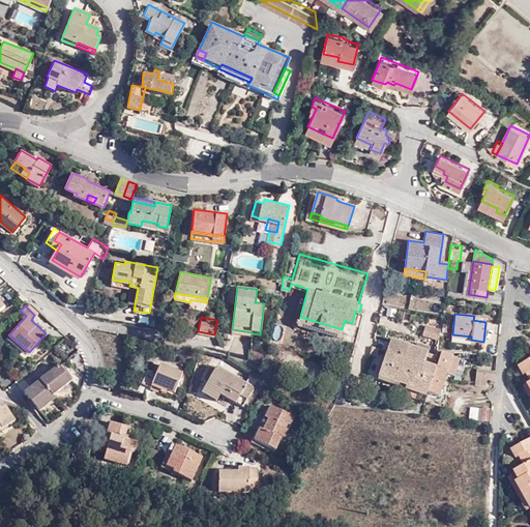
[(340,337),(342,329),(300,317),(297,324),(340,337)]
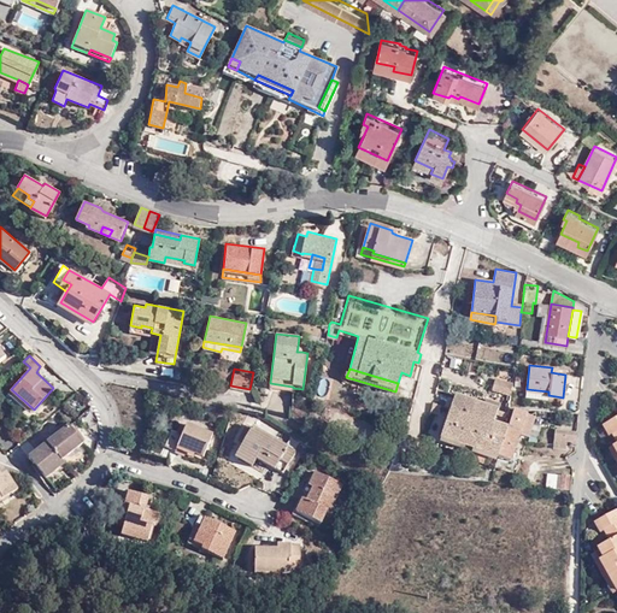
[(492,387),(511,393),(513,382),(494,376),(492,387)]
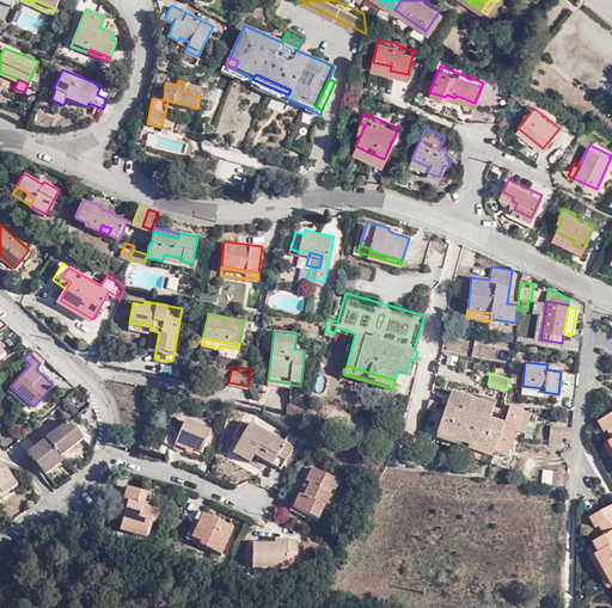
[(478,456),(479,453),(460,447),(470,418),(482,423),(484,416),(490,418),(494,404),(479,399),(451,390),(436,431),(460,440),(457,449),(478,456)]
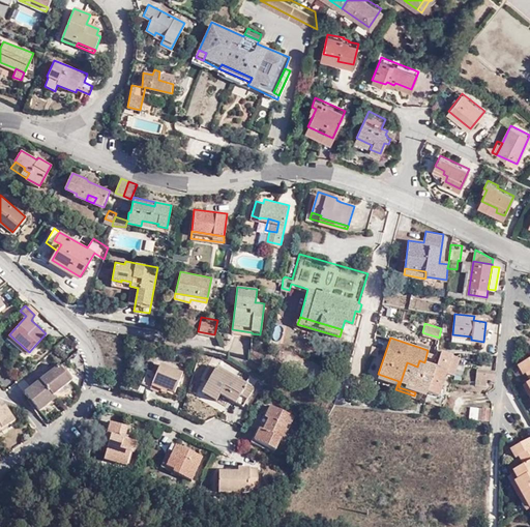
[(438,347),(447,348),(448,340),(440,338),(439,338),(438,347)]
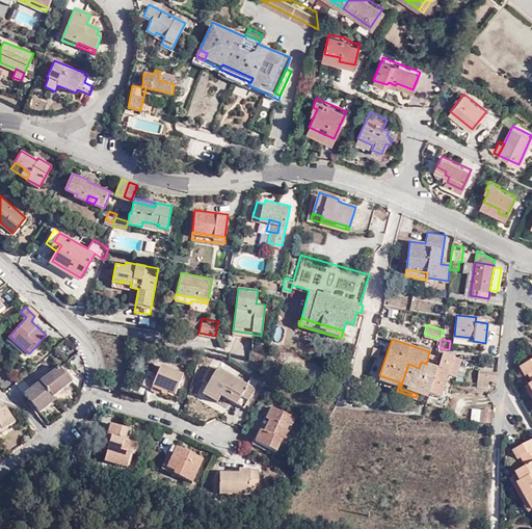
[(417,347),(429,351),(430,347),(419,343),(417,347)]
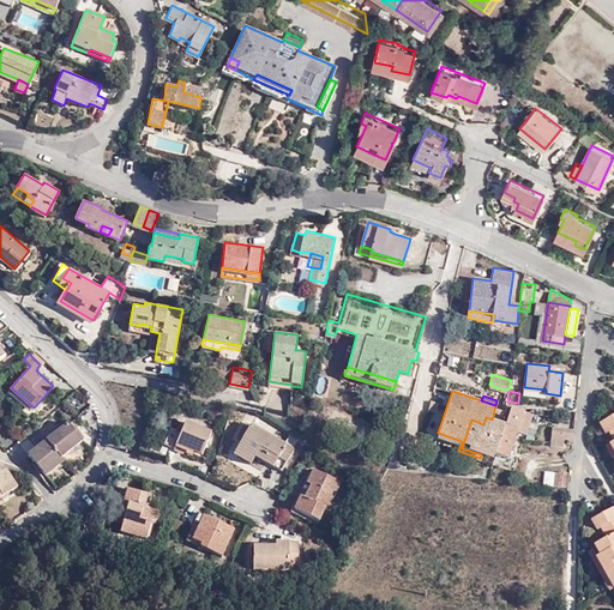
[(305,421),(308,408),(290,398),(288,410),(305,421)]
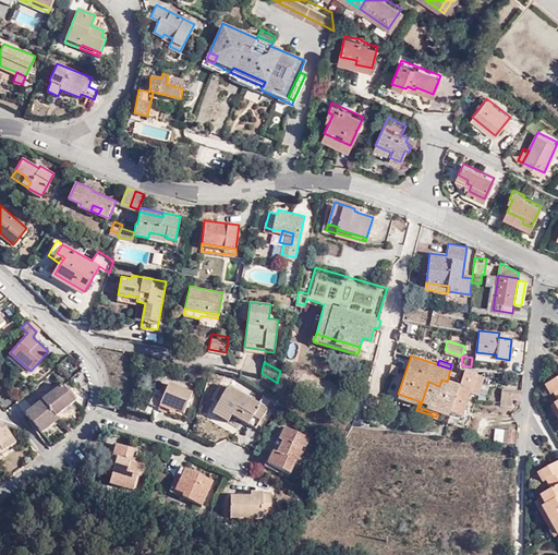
[(459,386),(471,390),(477,393),(484,375),(472,370),(464,368),(459,386)]
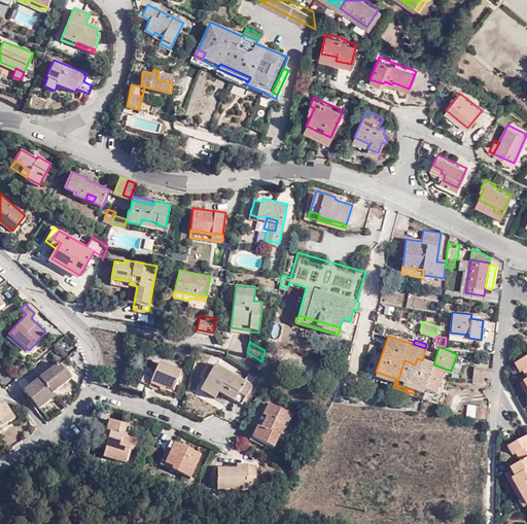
[(475,359),(484,361),(487,352),(478,349),(475,359)]
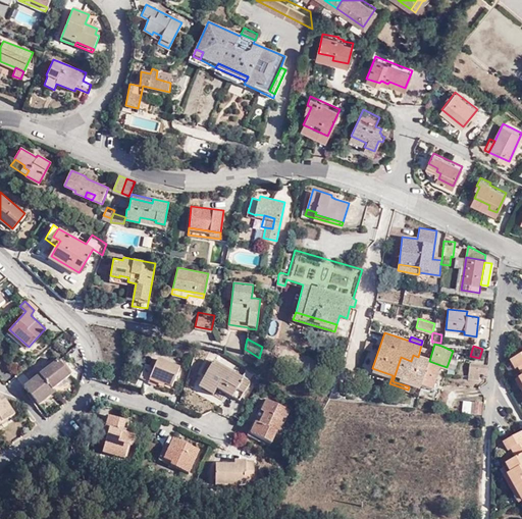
[(521,351),(509,359),(514,368),(519,366),(521,371),(521,373),(519,376),(521,381),(521,351)]
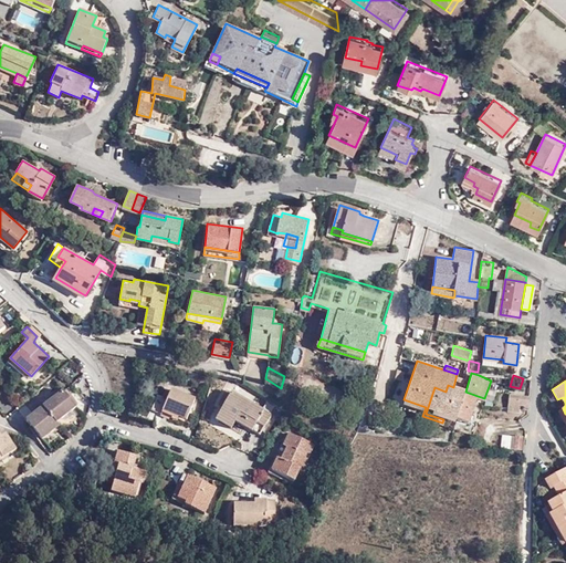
[(446,414),(457,417),(460,407),(465,392),(453,387),(448,385),(446,392),(435,387),(426,414),(443,419),(446,414)]
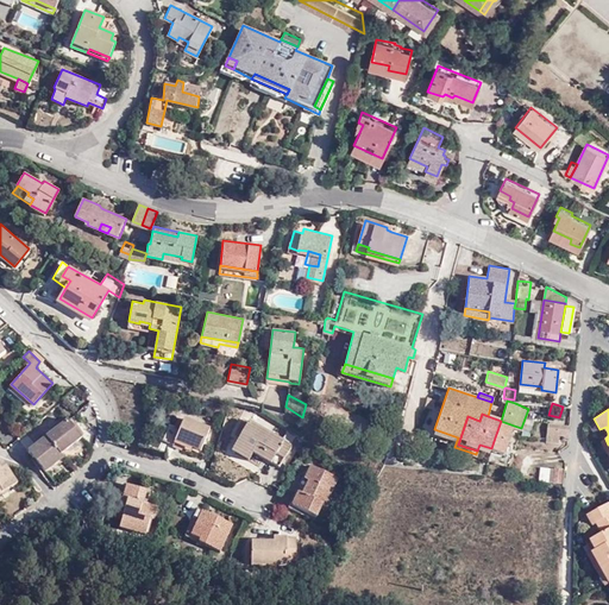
[(184,416),(180,428),(174,442),(183,447),(186,441),(201,448),(209,426),(184,416)]
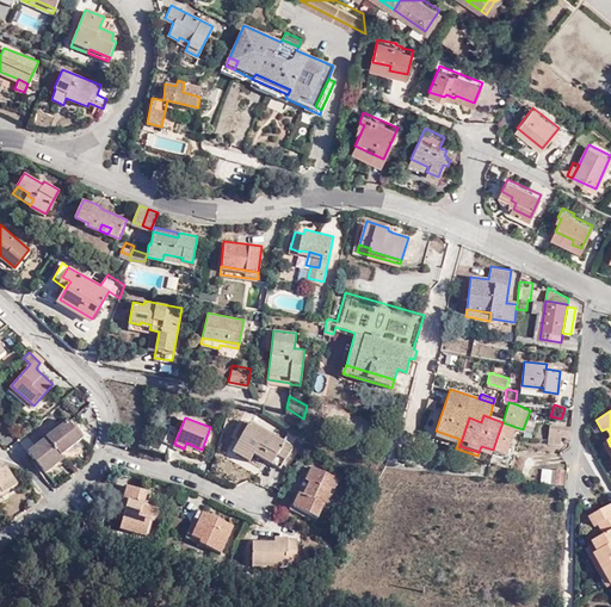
[(29,452),(45,471),(62,457),(60,454),(82,435),(68,419),(29,452)]
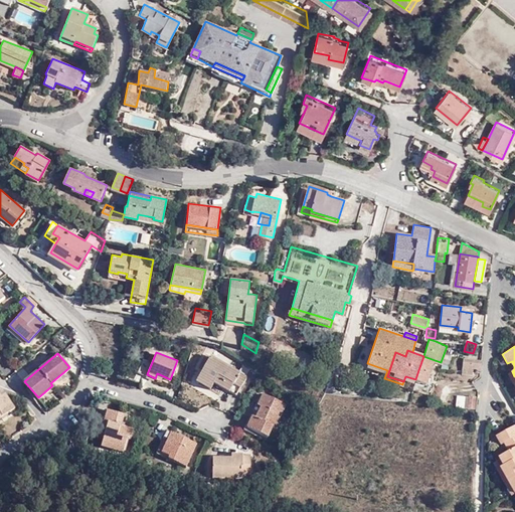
[(210,354),(196,376),(211,386),(214,380),(235,393),(245,375),(210,354)]
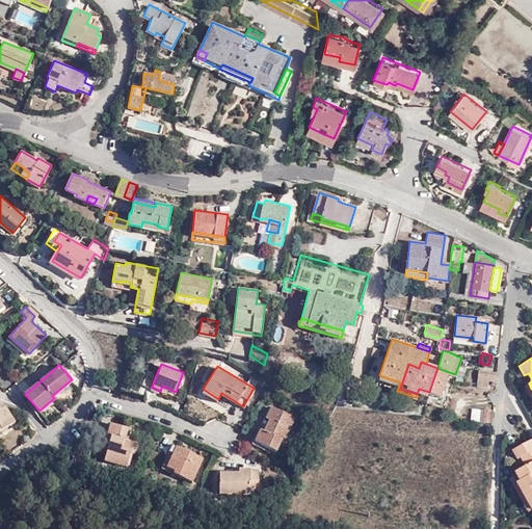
[(441,385),(444,386),(449,372),(437,368),(432,382),(441,385)]
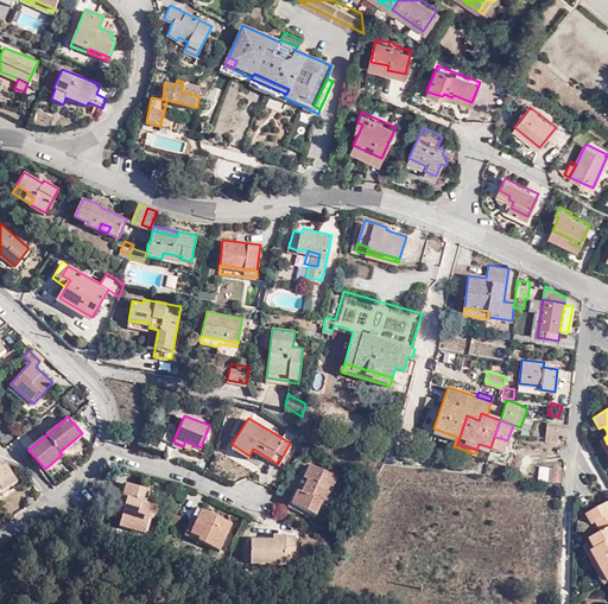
[(563,437),(568,437),(569,424),(546,421),(545,431),(558,432),(563,432),(563,437)]
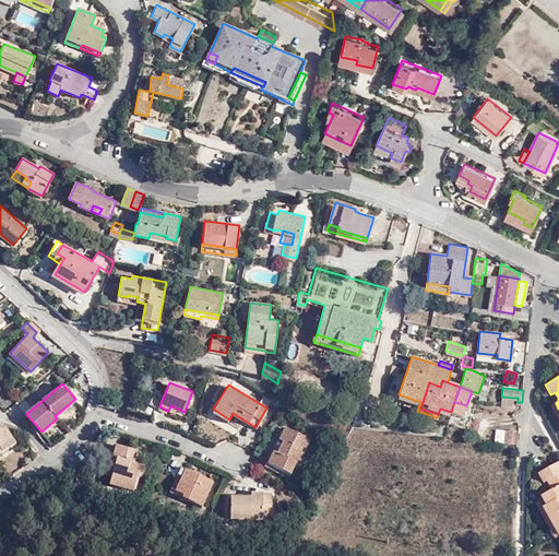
[(159,406),(165,393),(155,389),(150,403),(159,406)]
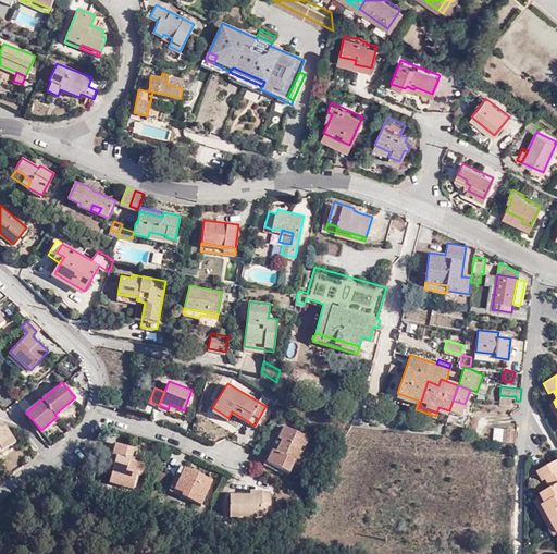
[(510,404),(511,396),(499,395),(499,399),(499,403),(510,404)]
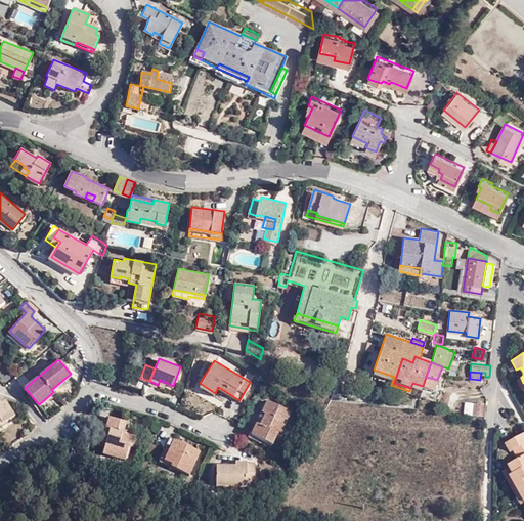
[(423,386),(431,389),(434,379),(426,377),(423,386)]
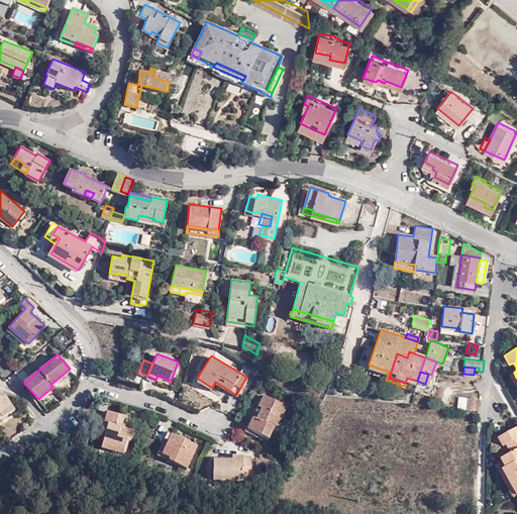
[(212,388),(197,378),(196,382),(210,390),(212,388)]
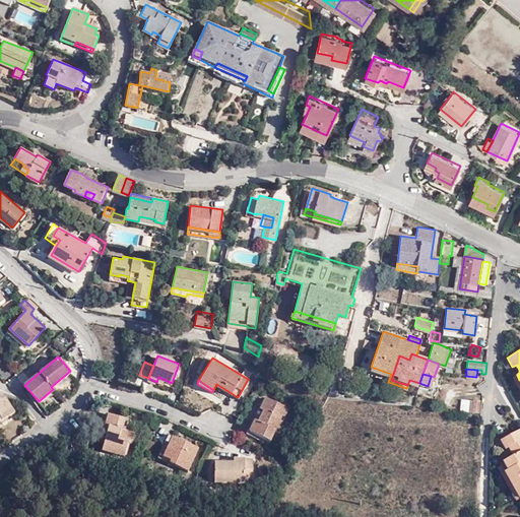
[(250,431),(269,440),(275,428),(277,430),(287,406),(266,396),(260,408),(264,409),(258,421),(255,419),(250,431)]
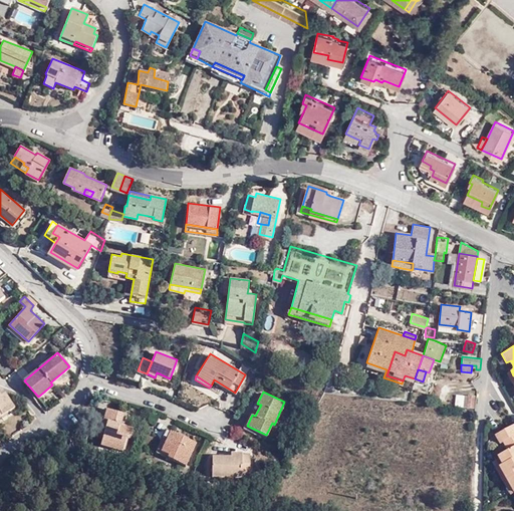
[(0,416),(12,408),(3,394),(0,395),(0,416)]
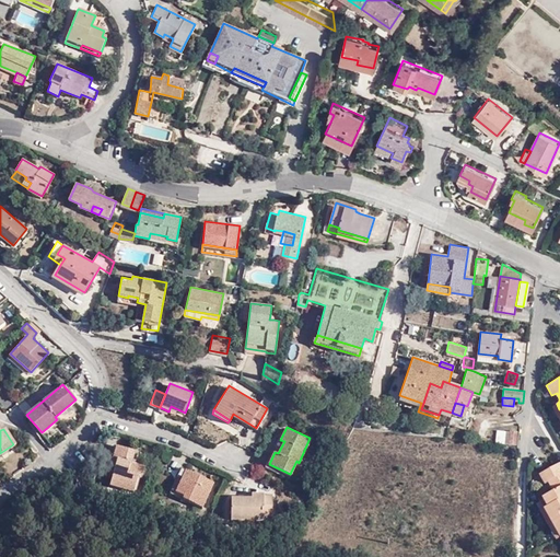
[(111,483),(133,489),(139,474),(142,474),(144,465),(131,461),(135,449),(118,444),(115,457),(117,459),(111,483)]
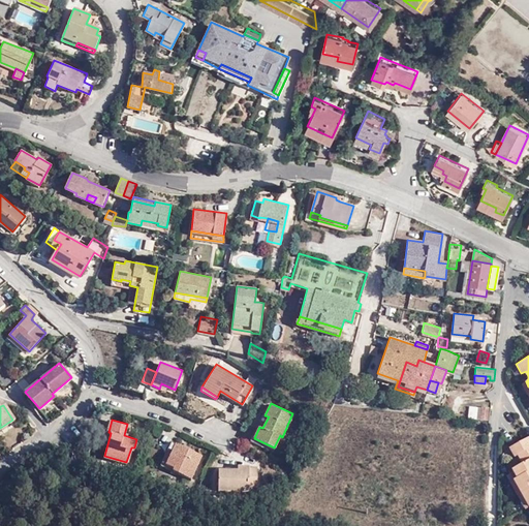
[(301,444),(307,447),(312,436),(308,434),(301,444)]
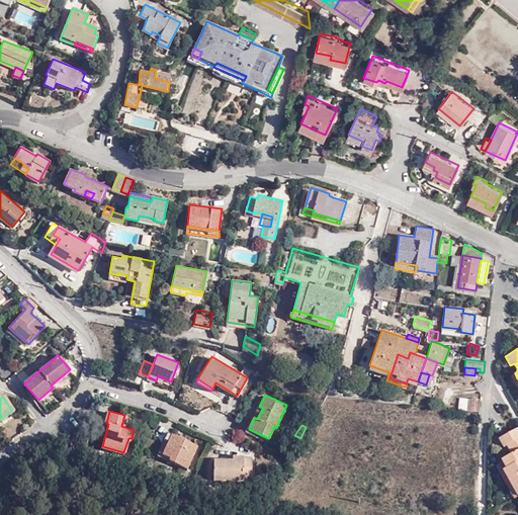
[(517,430),(516,427),(503,435),(508,444),(512,451),(502,458),(506,466),(504,468),(513,486),(517,494),(517,430)]
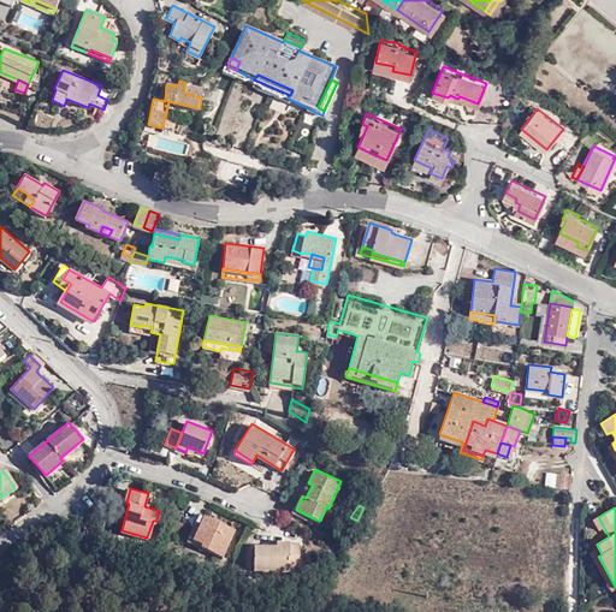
[(193,539),(199,541),(209,516),(205,515),(193,539)]
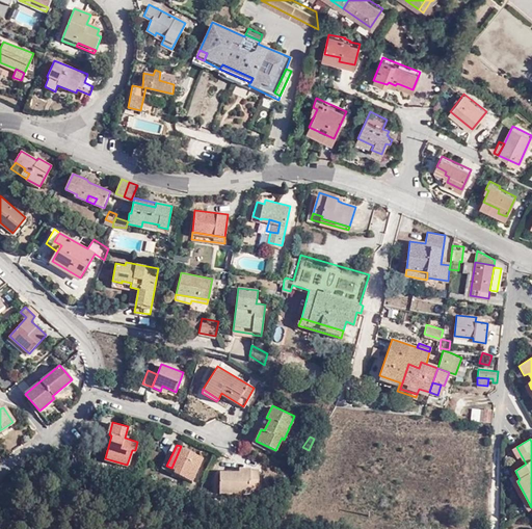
[(181,446),(171,468),(176,470),(175,472),(191,480),(203,456),(181,446)]
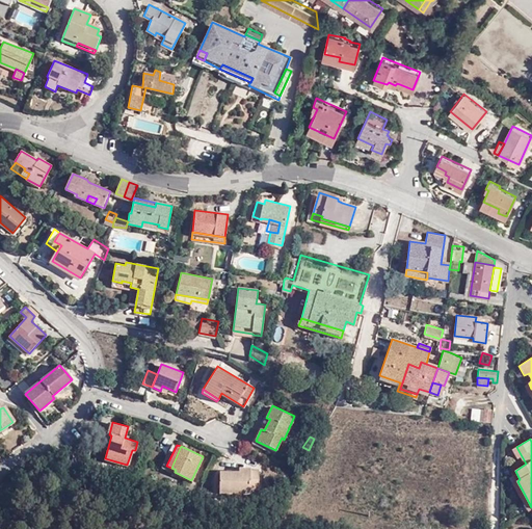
[(522,456),(516,447),(511,450),(516,459),(522,456)]
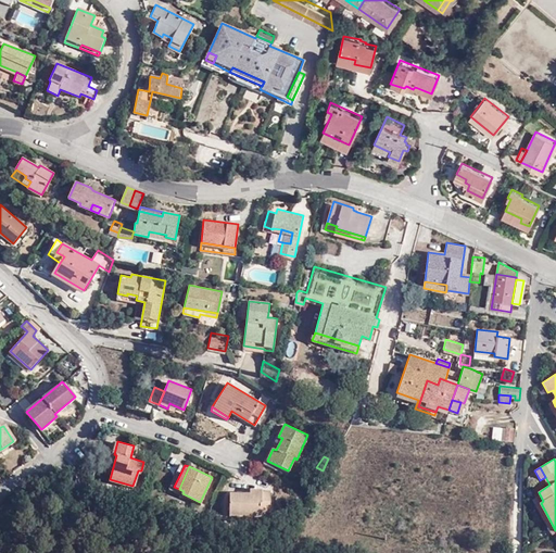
[(229,514),(261,514),(261,508),(270,508),(270,489),(249,489),(250,493),(229,493),(229,514)]
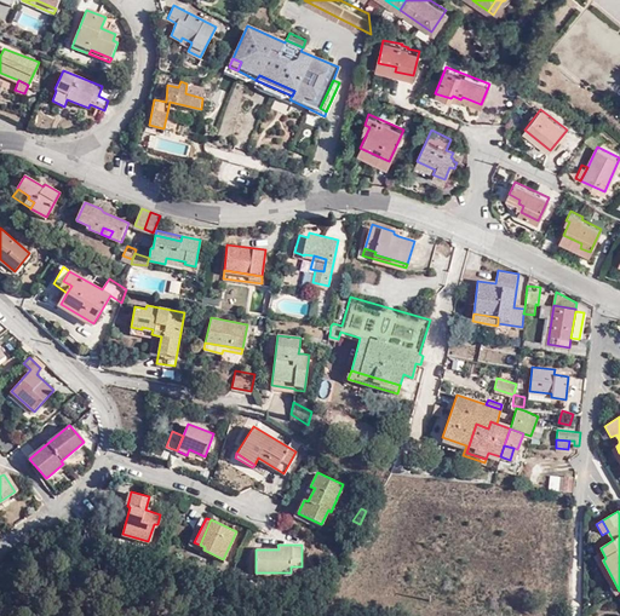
[(597,564),(609,585),(614,581),(603,560),(597,564)]
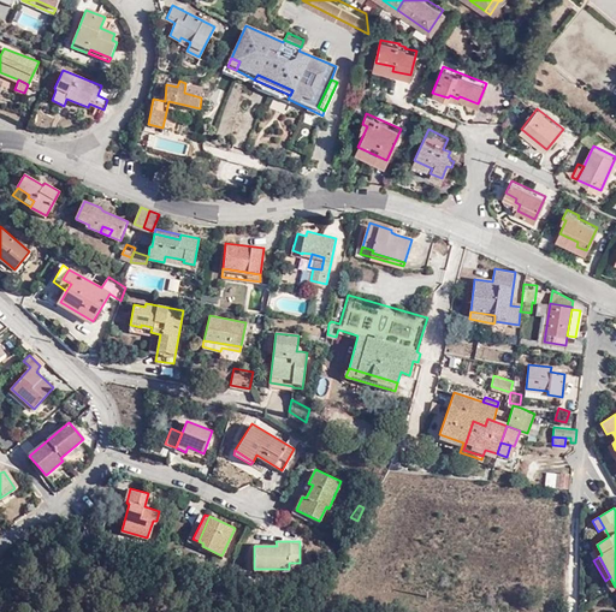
[(611,593),(615,589),(615,587),(610,577),(605,581),(611,593)]
